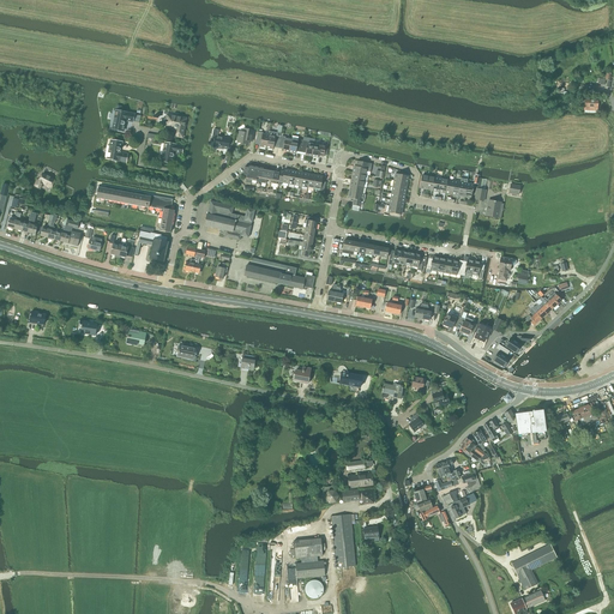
[(599,101),(589,101),(582,101),(581,108),(584,108),(584,110),(597,112),(599,101)]
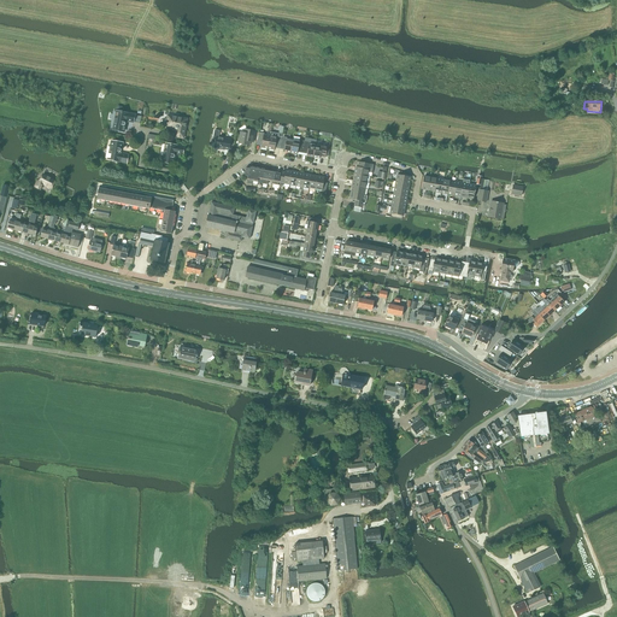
[(117,112),(113,130),(124,131),(125,127),(125,125),(125,124),(125,123),(124,123),(125,121),(134,123),(135,116),(128,115),(117,112)]
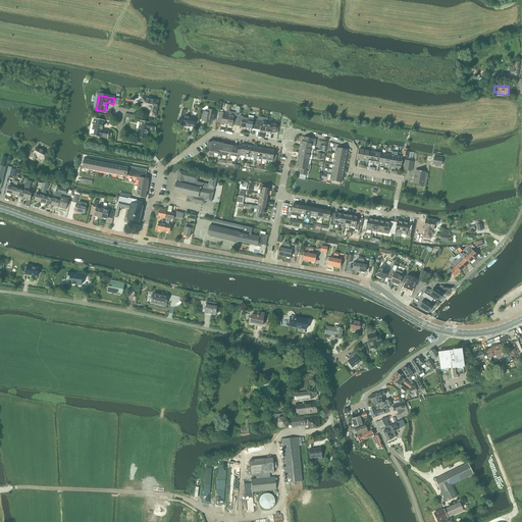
[(155,116),(158,102),(143,99),(142,102),(142,101),(141,102),(140,104),(141,105),(142,105),(141,108),(150,109),(149,115),(155,116)]
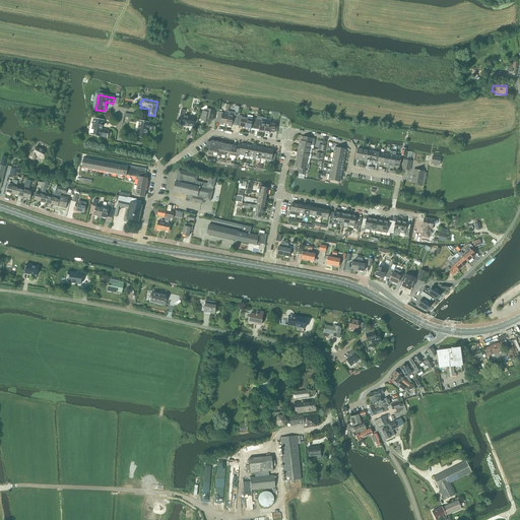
[(187,117),(184,116),(185,111),(181,110),(180,118),(182,118),(181,124),(193,127),(195,118),(191,118),(191,117),(187,116),(187,117)]
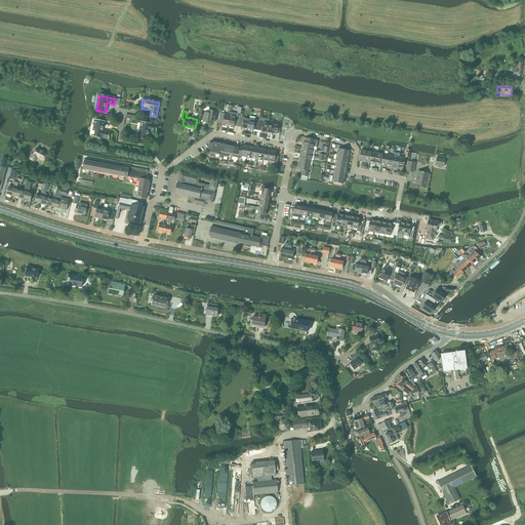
[(205,113),(203,122),(209,123),(212,121),(213,121),(215,121),(217,112),(211,111),(208,111),(207,114),(205,113)]
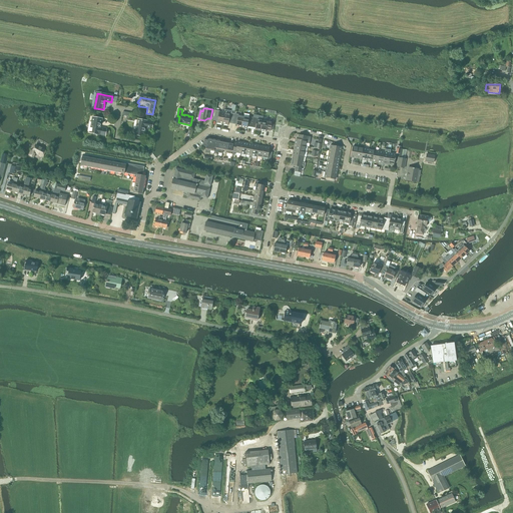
[(223,123),(225,113),(219,112),(219,111),(215,110),(213,120),(217,121),(217,122),(223,123)]
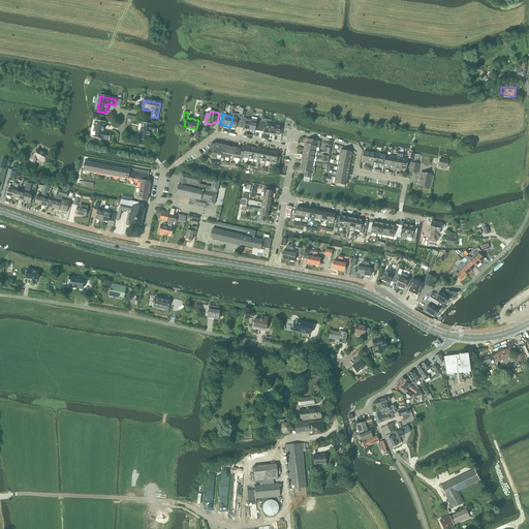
[(232,117),(230,127),(236,128),(236,127),(240,128),(243,115),(241,115),(240,117),(238,117),(238,115),(232,114),(232,117)]
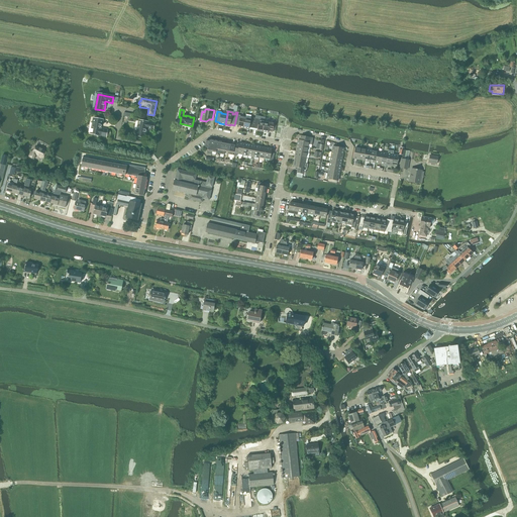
[(237,112),(234,125),(238,126),(238,127),(243,128),(245,117),(240,116),(240,115),(238,115),(238,113),(237,112)]
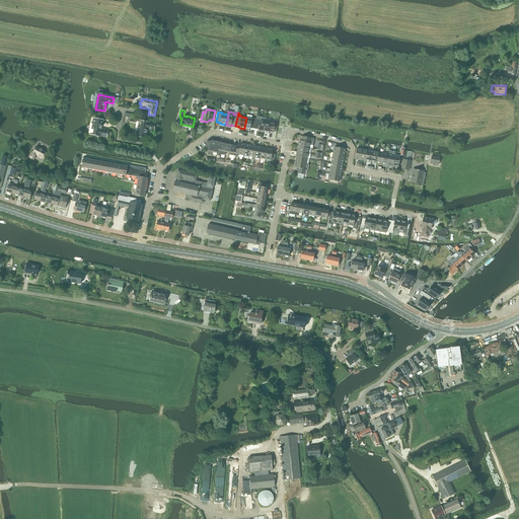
[(246,118),(244,129),(250,130),(250,129),(254,129),(256,119),(252,118),(252,116),(247,116),(246,118)]
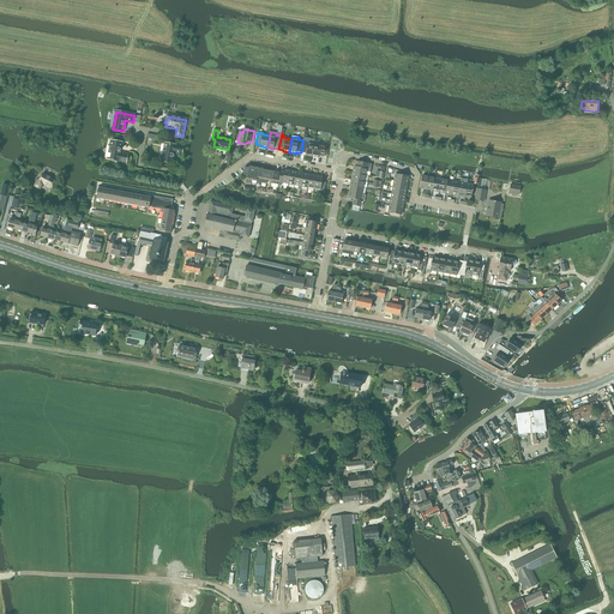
[(304,140),(301,152),(306,154),(306,155),(312,156),(314,144),(308,143),(308,142),(306,142),(306,138),(304,138),(304,140)]
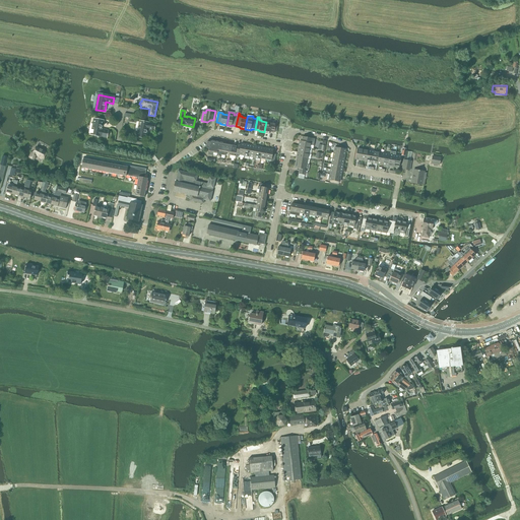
[(101,130),(101,128),(102,128),(103,128),(103,127),(103,126),(104,121),(94,120),(91,134),(101,136),(107,137),(108,131),(101,130)]
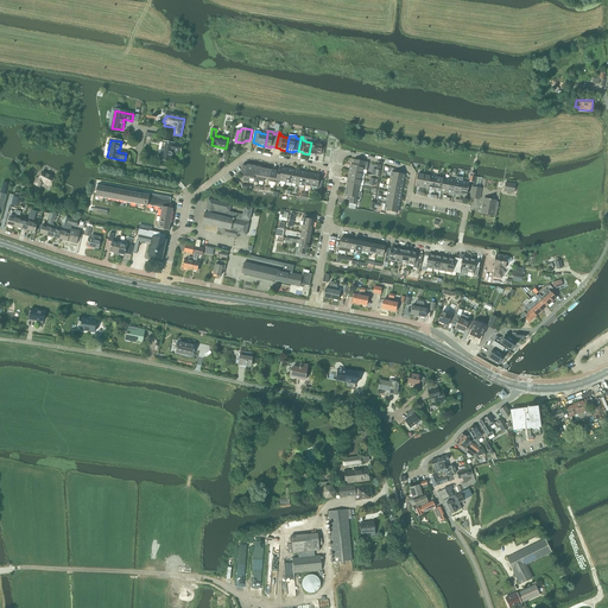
[(172,157),(171,156),(172,156),(172,154),(172,153),(171,153),(171,152),(171,151),(179,152),(181,146),(175,144),(164,143),(160,159),(171,162),(172,157)]
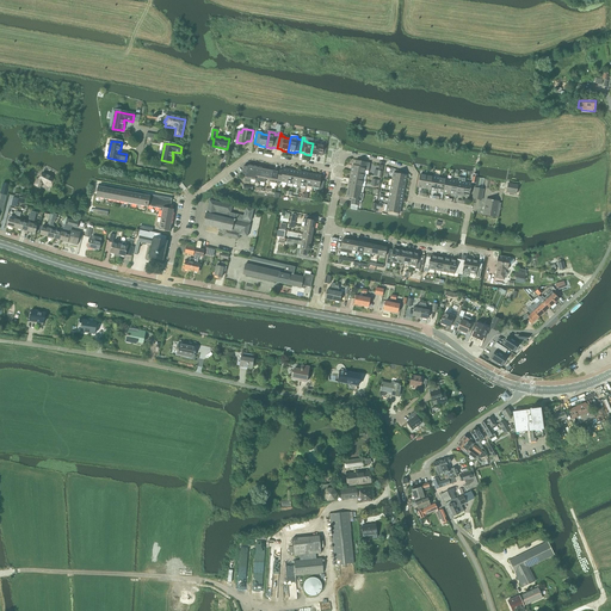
[(313,143),(310,155),(318,156),(318,155),(322,156),(322,154),(325,155),(327,147),(325,146),(325,144),(319,143),(319,144),(313,143)]
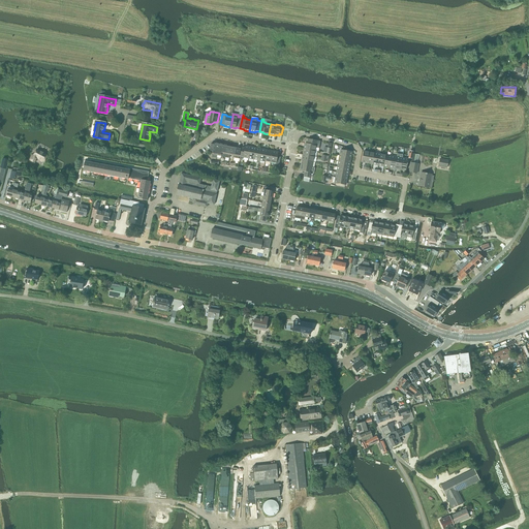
[(305,144),(304,149),(315,151),(316,148),(319,149),(320,142),(319,142),(311,139),(308,139),(307,144),(305,144)]
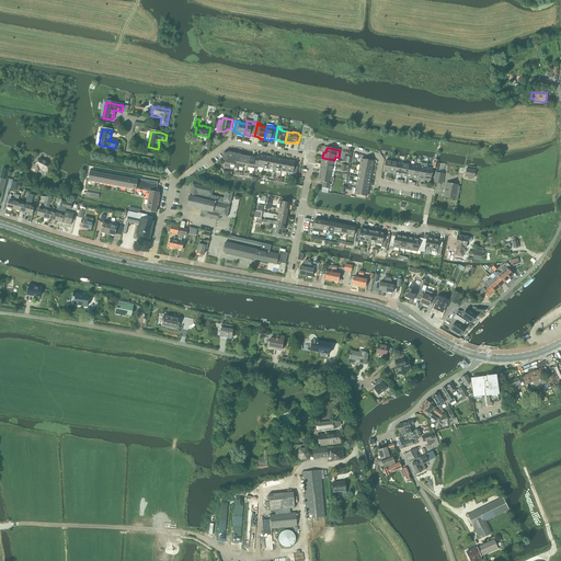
[(225,152),(222,160),(226,161),(225,165),(226,168),(230,168),(230,165),(232,152),(228,151),(227,152),(225,152)]
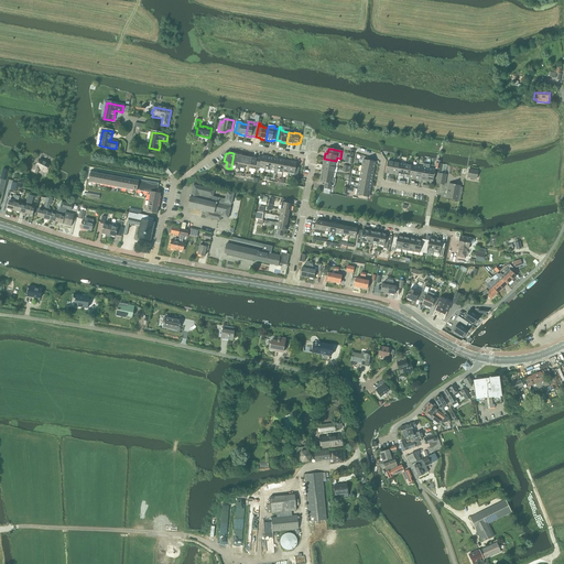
[(266,170),(268,158),(261,156),(260,161),(257,161),(256,170),(259,170),(260,169),(266,170)]
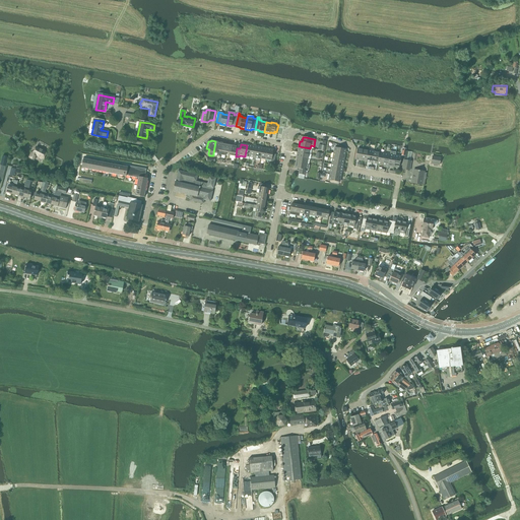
[(44,159),(47,152),(37,147),(34,152),(33,151),(29,157),(35,160),(37,155),(40,156),(40,158),(42,159),(43,158),(44,159)]
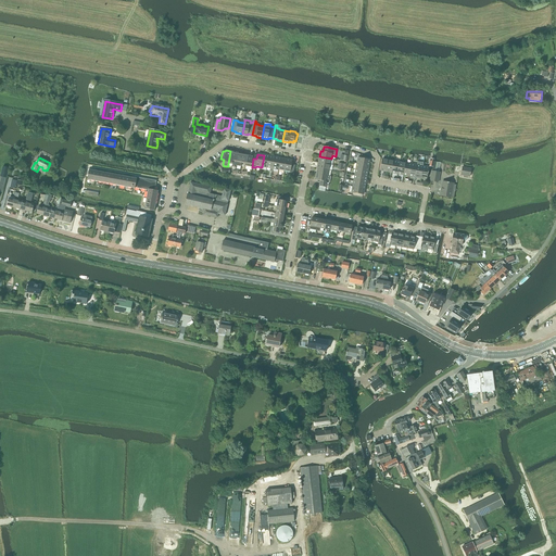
[(287,160),(285,172),(290,173),(293,174),(295,165),(292,165),(292,161),(287,160)]
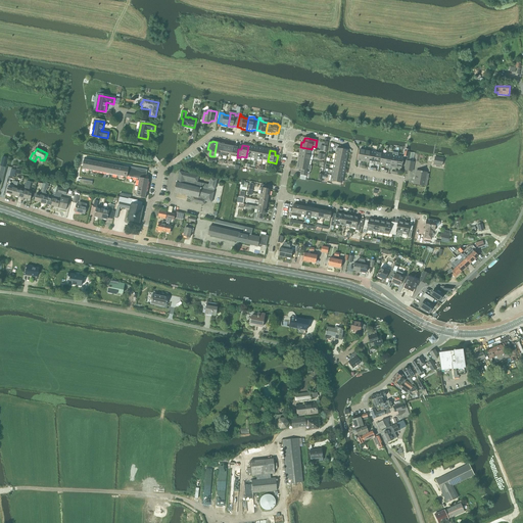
[(3,156),(1,165),(7,168),(9,157),(3,156)]
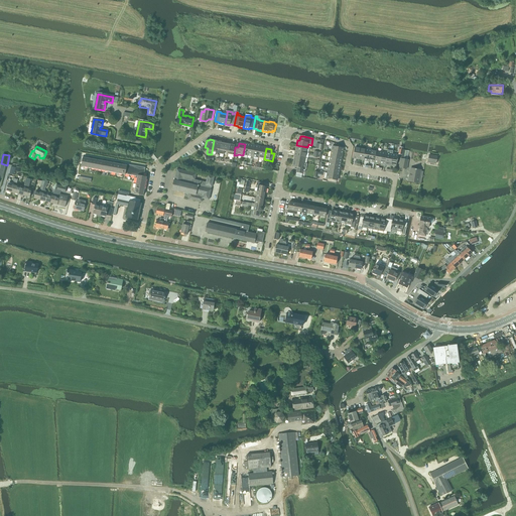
[(428,155),(427,163),(436,164),(437,156),(428,155)]
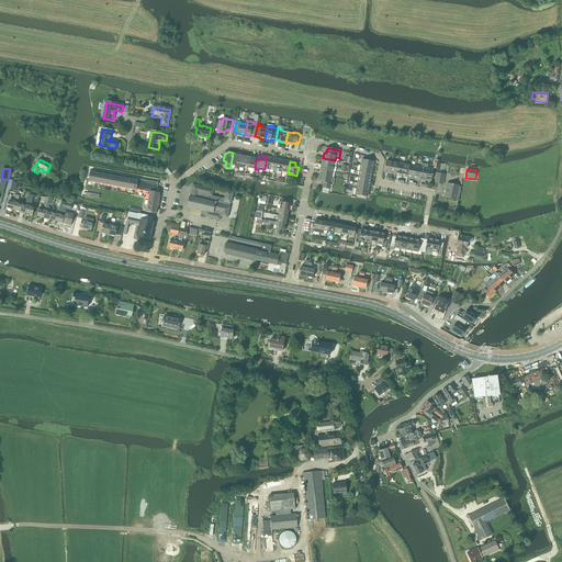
[(98,183),(99,173),(90,171),(88,181),(98,183)]
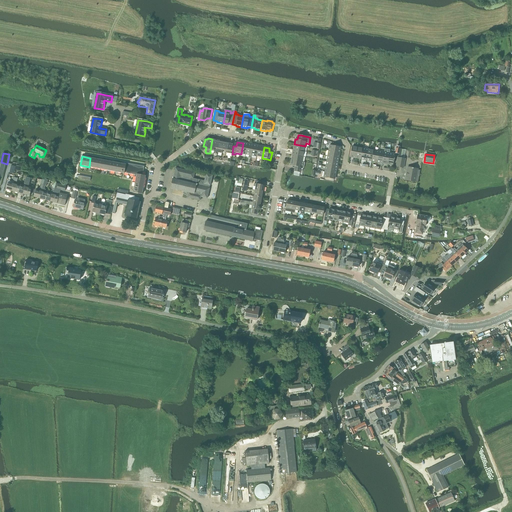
[(95,168),(97,159),(90,158),(89,167),(95,168)]
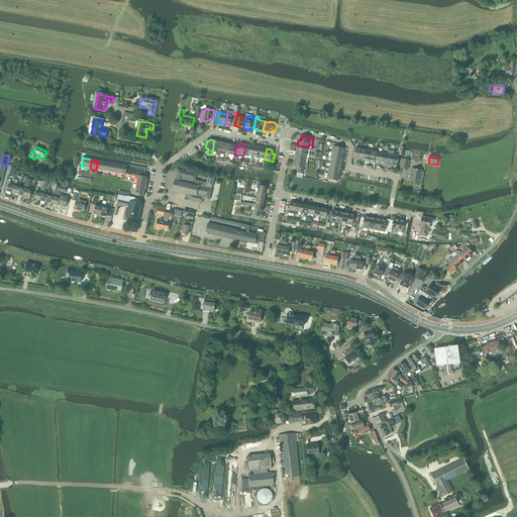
[(402,160),(400,168),(408,170),(409,161),(408,161),(404,160),(402,160)]
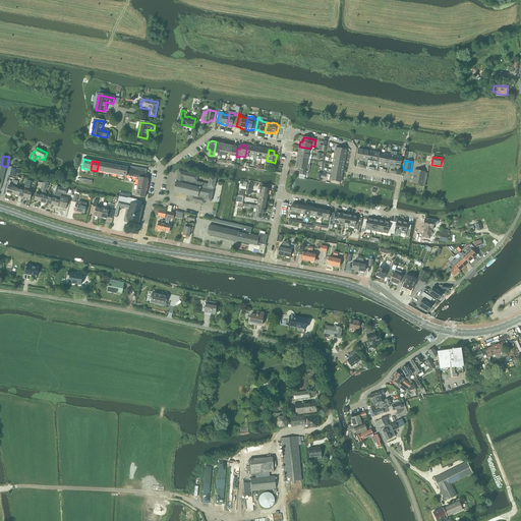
[(110,173),(112,164),(105,163),(103,172),(110,173)]
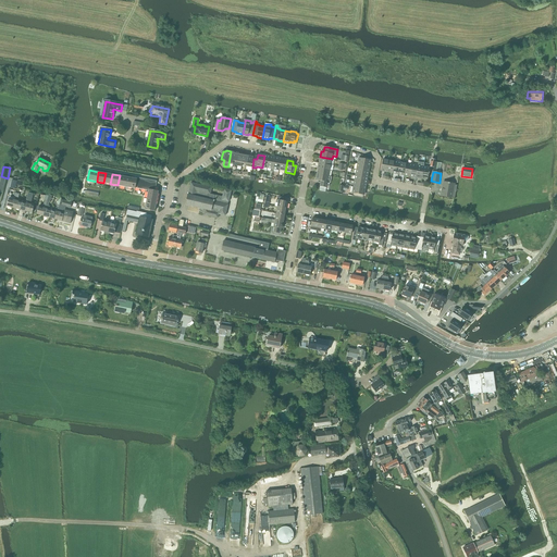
[(317,174),(316,181),(319,181),(319,182),(320,183),(321,183),(321,184),(320,186),(326,187),(326,185),(330,186),(330,183),(331,183),(332,176),(329,176),(317,174)]
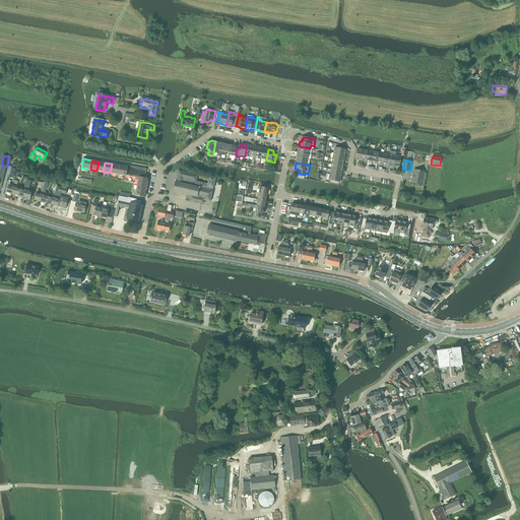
[(117,175),(118,165),(112,164),(110,173),(117,175)]
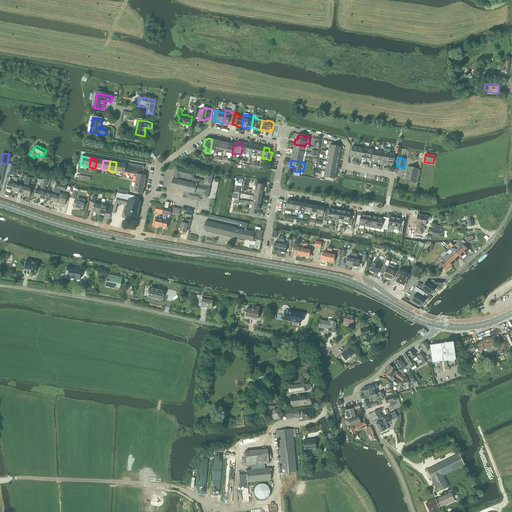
[(124,173),(126,164),(116,162),(115,172),(124,174),(124,173)]
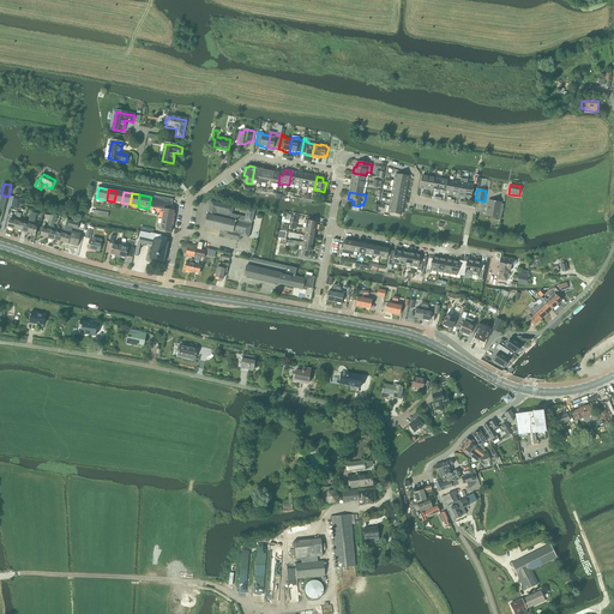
[(158,209),(161,198),(151,196),(151,197),(149,208),(158,209)]
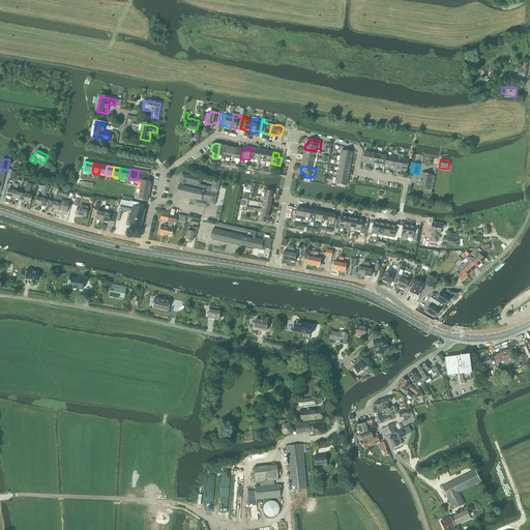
[(140,188),(149,190),(151,182),(148,181),(149,173),(139,171),(137,180),(141,181),(140,188)]
